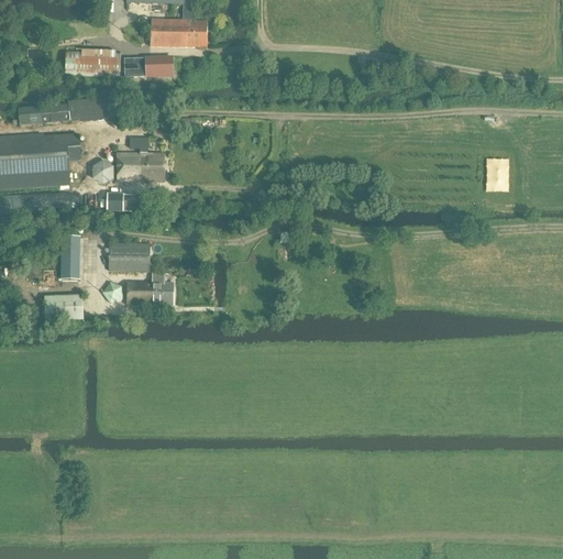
[(152,18),(152,44),(207,45),(208,19),(195,18),(195,2),(186,2),(183,2),(183,18),(152,18)]
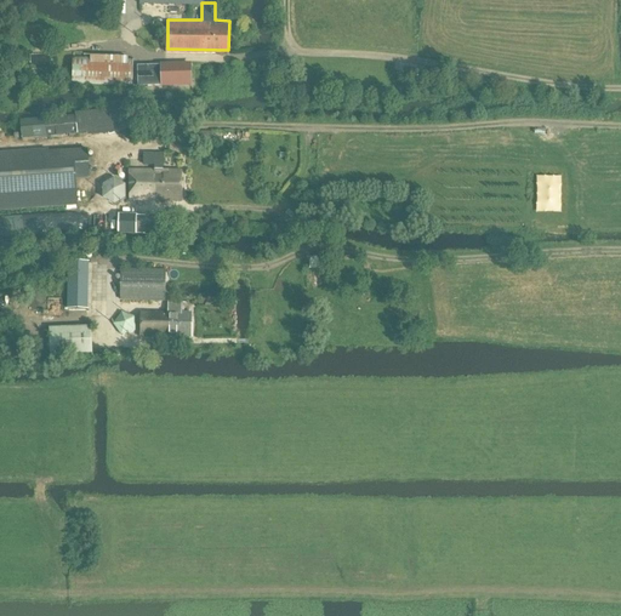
[(132,79),(132,53),(73,53),(73,79),(132,79)]
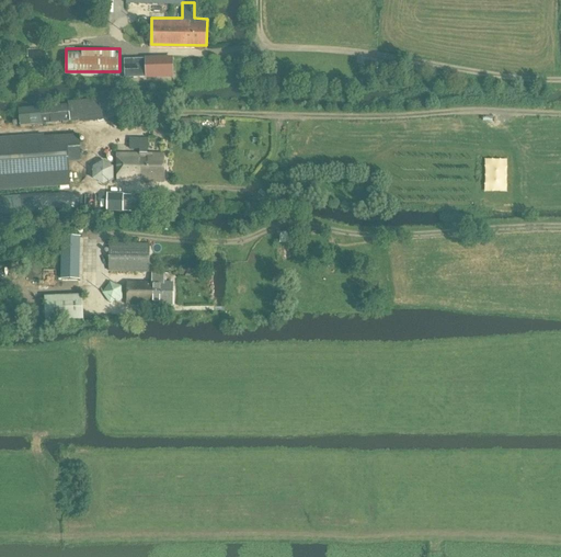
[(124,77),(173,75),(173,53),(123,55),(124,77)]
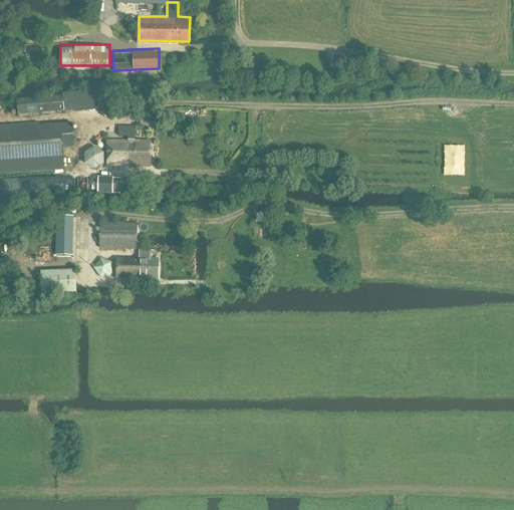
[(40,122),(0,125),(0,169),(64,165),(62,145),(74,145),(72,120),(40,122)]
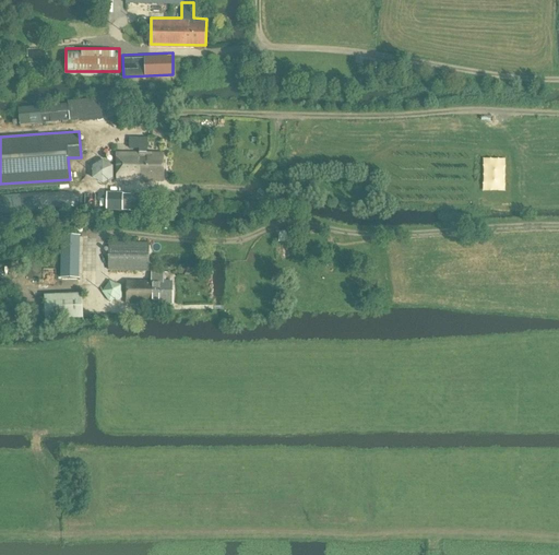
[(146,150),(146,136),(129,134),(129,145),(139,145),(139,150),(116,150),(117,177),(164,177),(164,150),(146,150)]
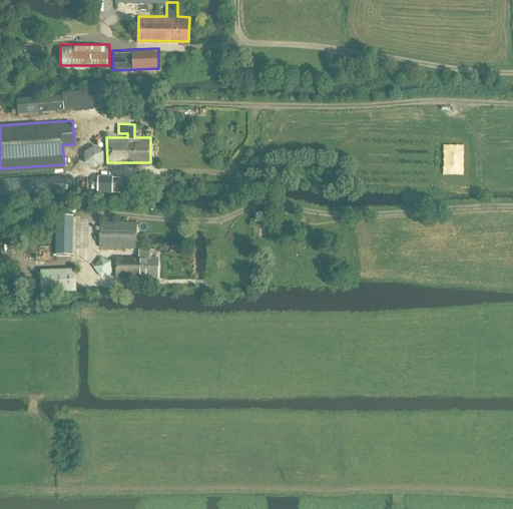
[(120,190),(120,175),(99,174),(98,190),(120,190)]
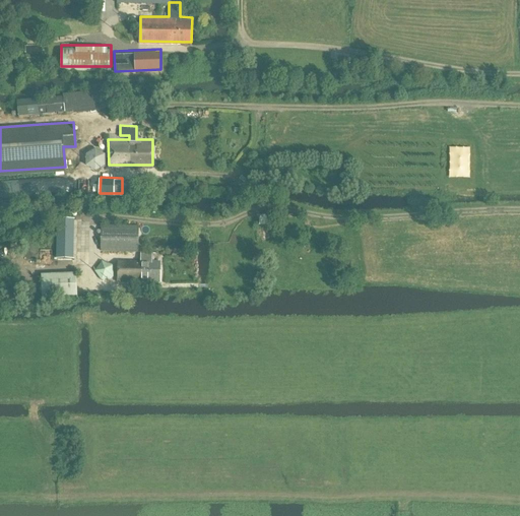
[(56,216),(55,256),(72,256),(73,216),(56,216)]
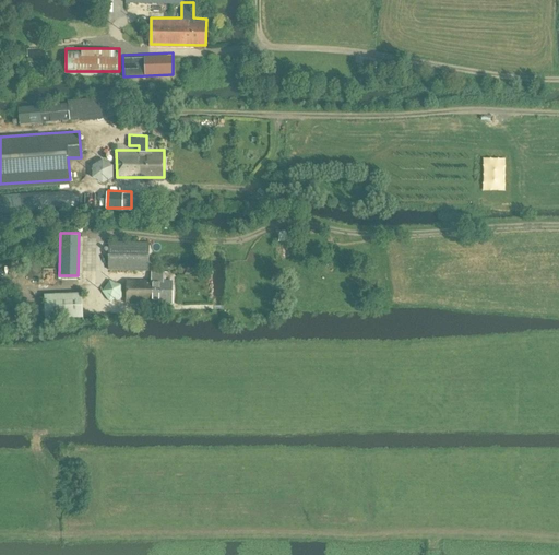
[(149,268),(149,239),(109,239),(108,267),(149,268)]
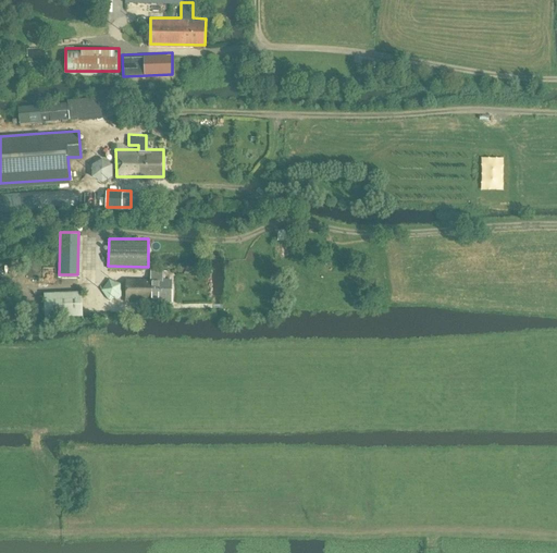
[(126,277),(126,298),(172,299),(172,278),(162,278),(163,269),(158,269),(150,269),(150,278),(126,277)]
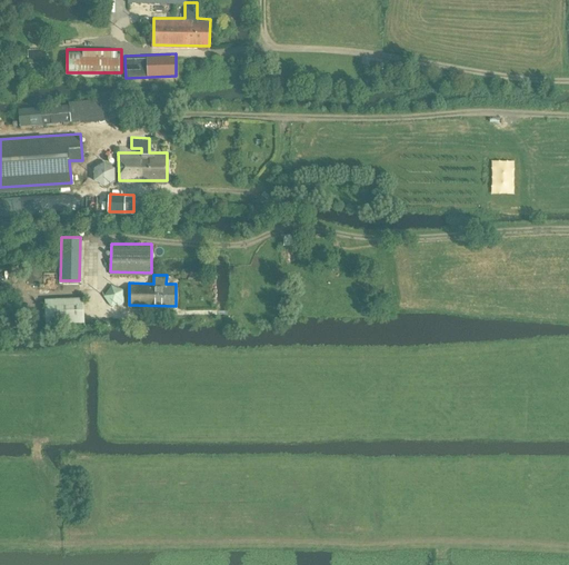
[(112,285),(105,293),(107,304),(118,307),(126,299),(123,288),(112,285)]
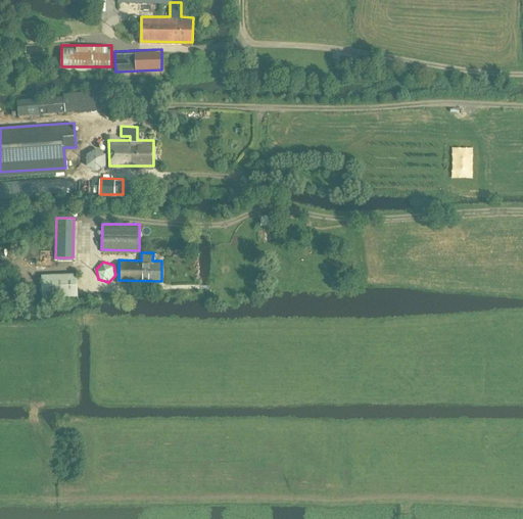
[(60,296),(78,295),(76,272),(41,274),(41,287),(42,297),(60,296)]
